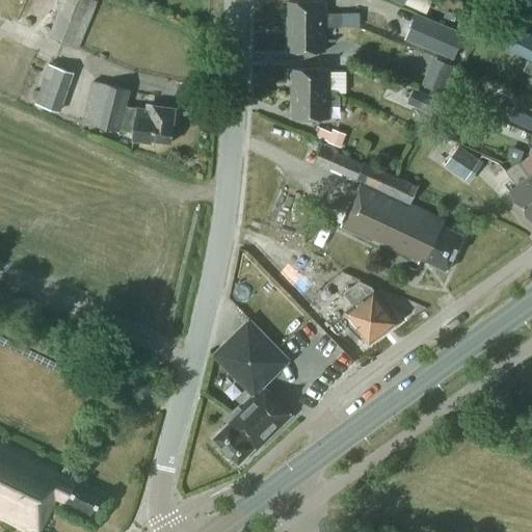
[(63,0),(49,37),(71,47),(89,0),(63,0)]
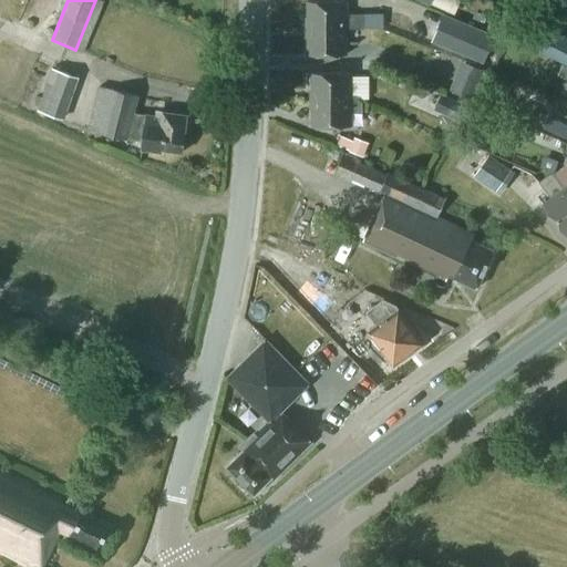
[(307,0),(308,26),(346,26),(363,27),(363,12),(346,12),(346,0),(307,0)]
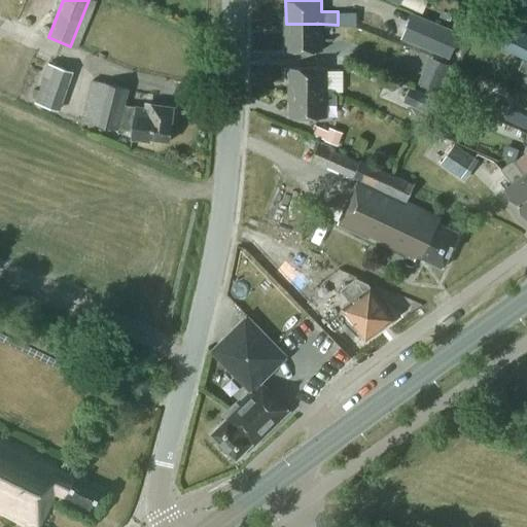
[(476,0),(473,5),(486,10),(490,0),(476,0)]
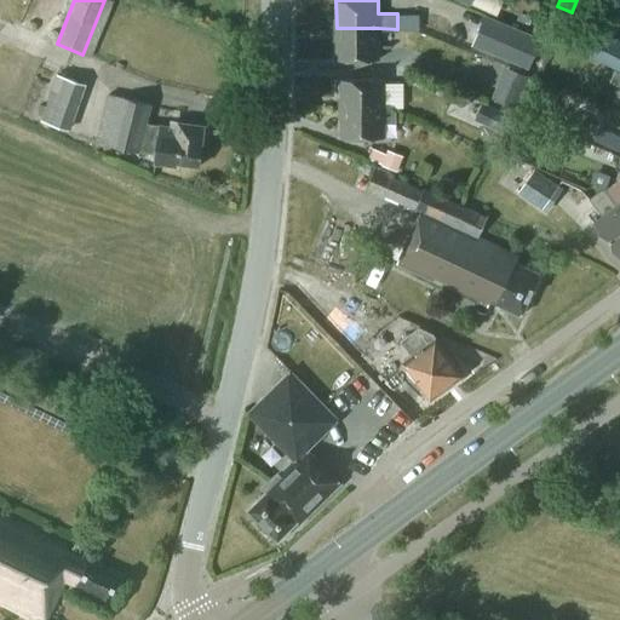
[(603,4),(602,3),(595,0),(590,0),(584,15),(596,21),(597,18),(603,4)]
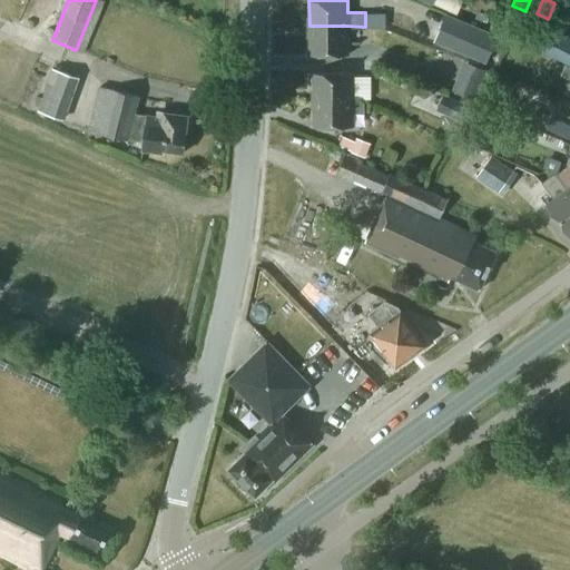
[(435,41),(485,62),(497,36),(446,15),(435,41)]
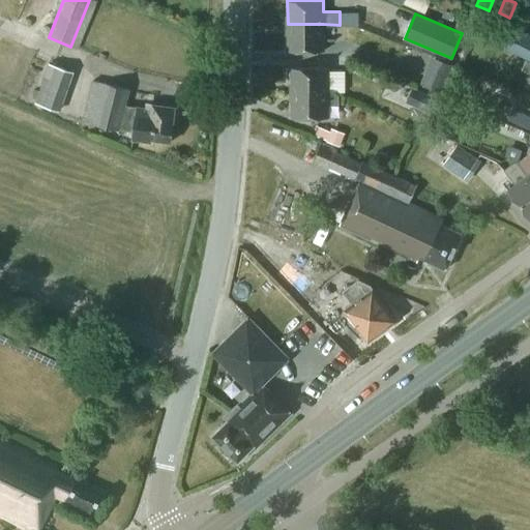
[(529,62),(529,36),(498,21),(488,41),(529,62)]
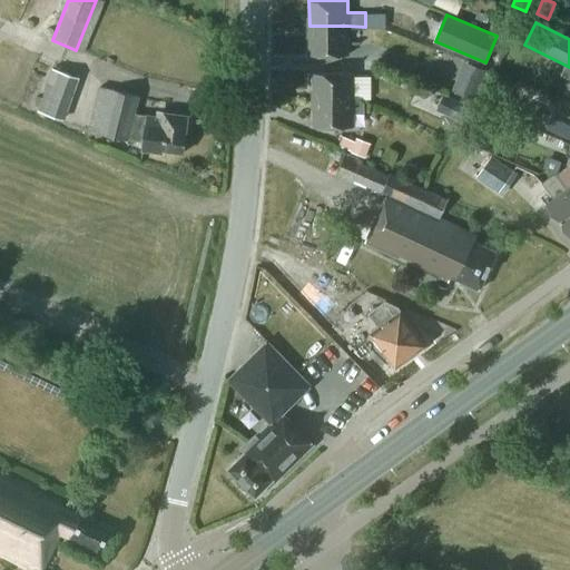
[(347,26),(310,26),(310,52),(347,52),(347,26)]
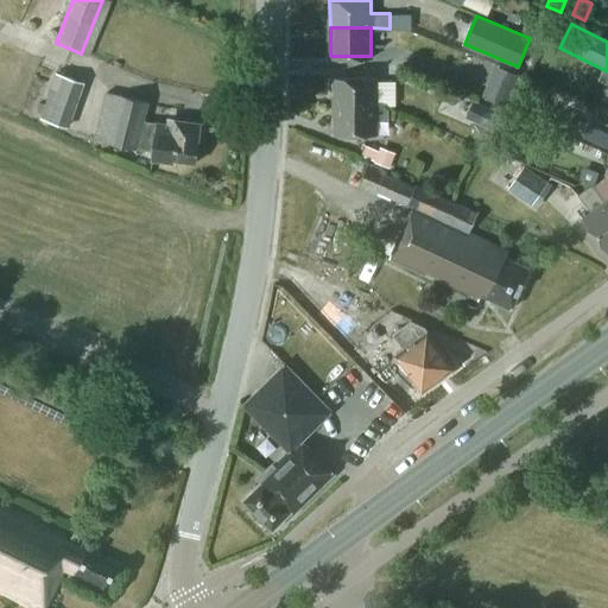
[(78,124),(89,77),(61,70),(49,116),(78,124)]
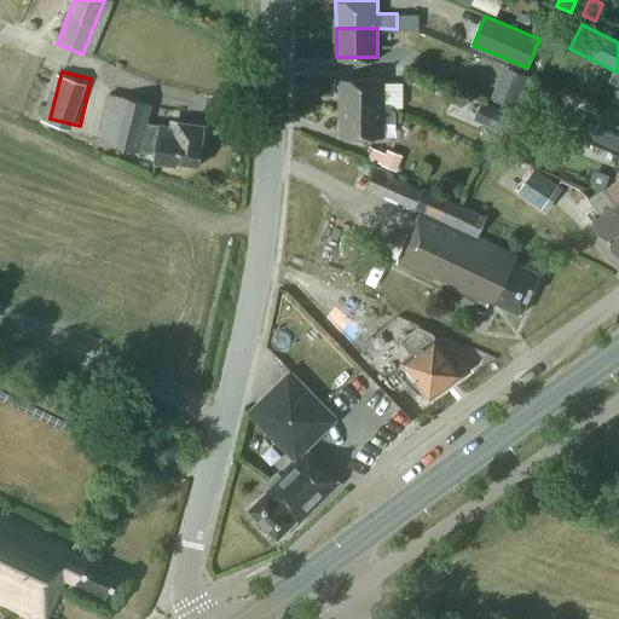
[(383,105),(383,76),(340,76),(340,105),(383,105)]
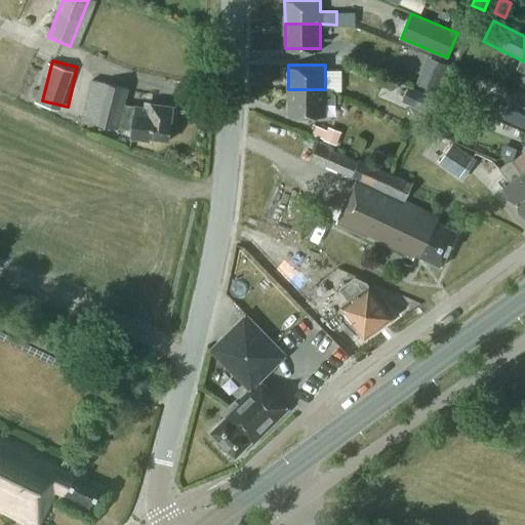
[(423,66),(416,82),(438,91),(444,75),(423,66)]
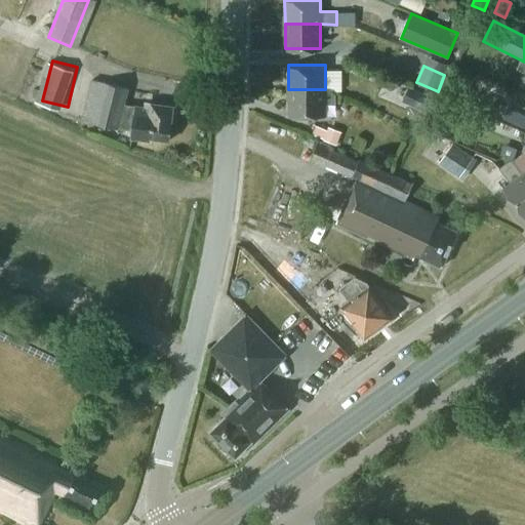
[(146,107),(125,105),(129,89),(94,79),(83,119),(118,128),(133,129),(132,137),(150,140),(152,137),(169,140),(174,106),(153,103),(147,102),(146,107)]
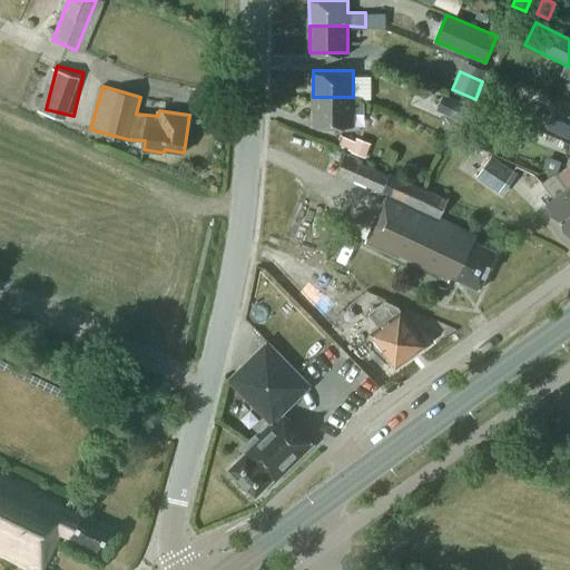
[(460,120),(468,104),(444,94),(436,110),(460,120)]
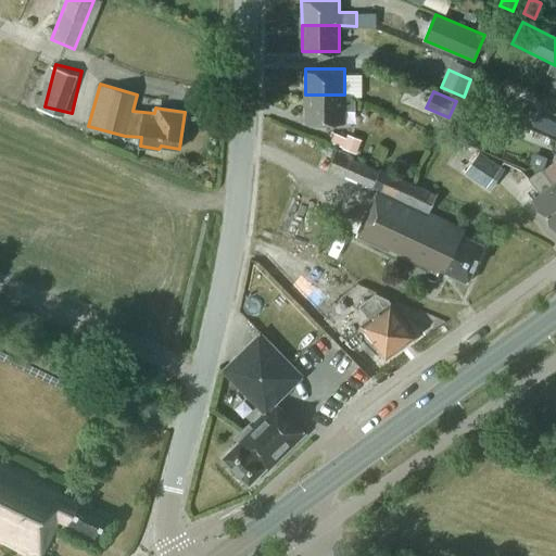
[(344,99),(344,95),(305,95),(305,122),(344,122),(344,111),(356,111),(356,99),(344,99)]
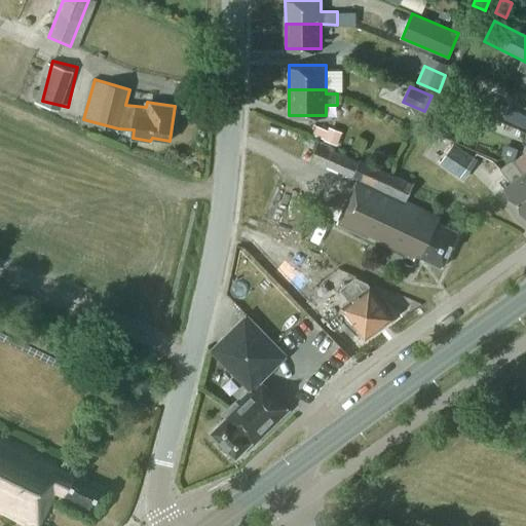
[(442,116),(465,125),(472,111),(449,101),(442,116)]
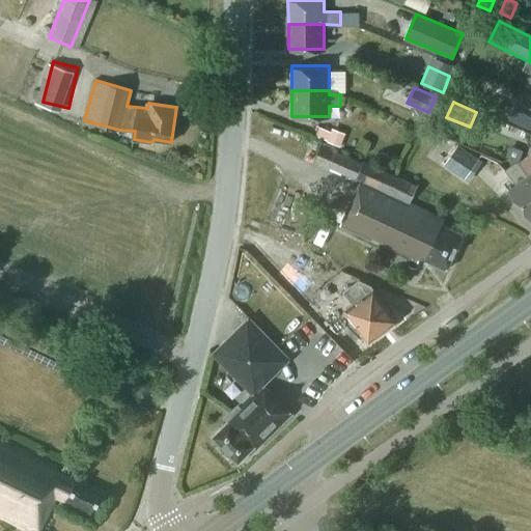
[(508,119),(520,124),(525,112),(513,107),(508,119)]
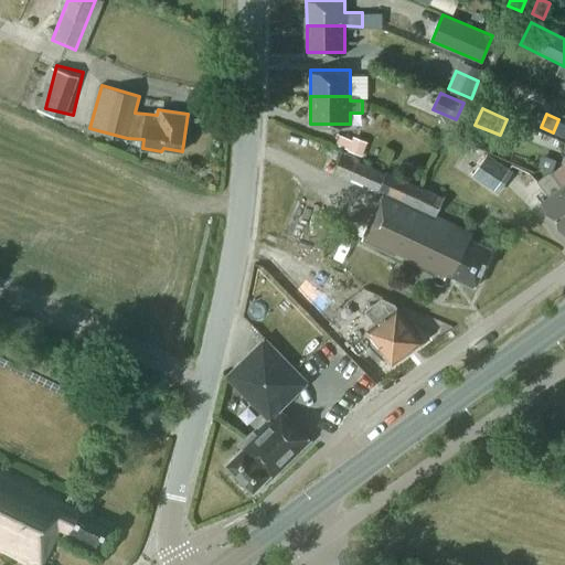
[(339,137),(336,145),(348,150),(348,151),(361,157),(366,145),(352,139),(351,141),(339,137)]
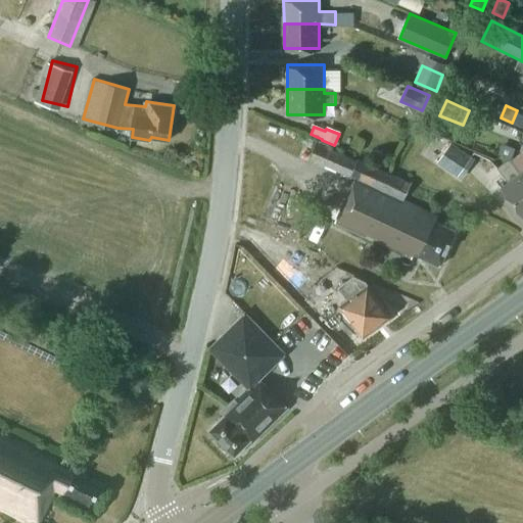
[(325,164),(354,178),(335,222),(412,257),(414,252),(440,265),(457,231),(435,221),(437,216),(403,198),(411,182),(358,156),(357,159),(316,141),(308,157),(325,164)]
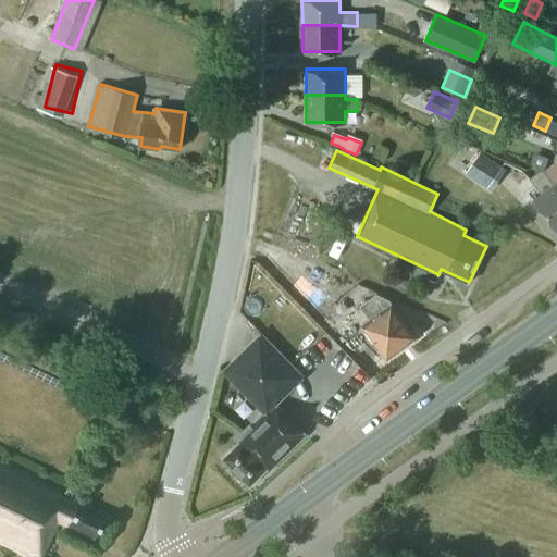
[(466,172),(465,173),(487,186),(502,165),(480,151),(466,172)]
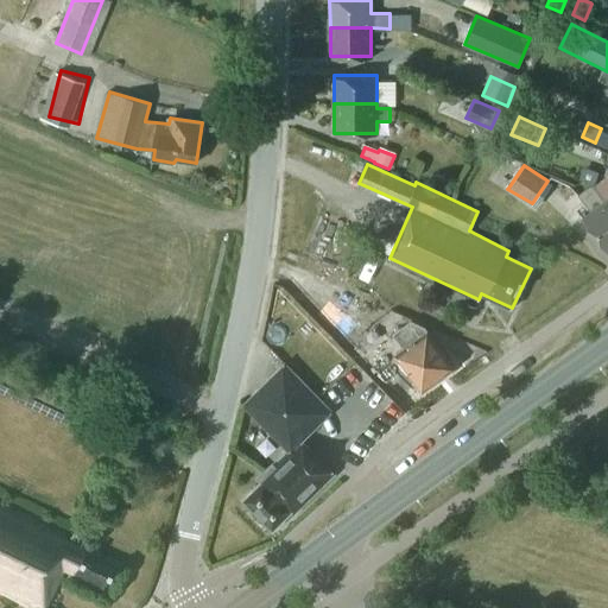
[(603,197),(602,196),(593,183),(578,194),(591,211),(582,219),(607,252),(607,251),(607,203),(606,201),(603,197)]
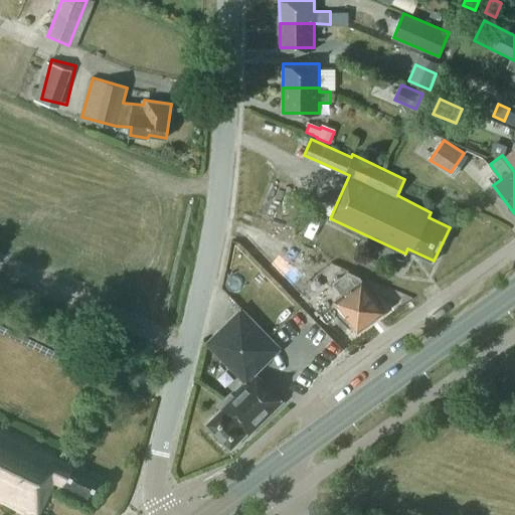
[(390,267),(398,270),(402,260),(394,256),(390,267)]
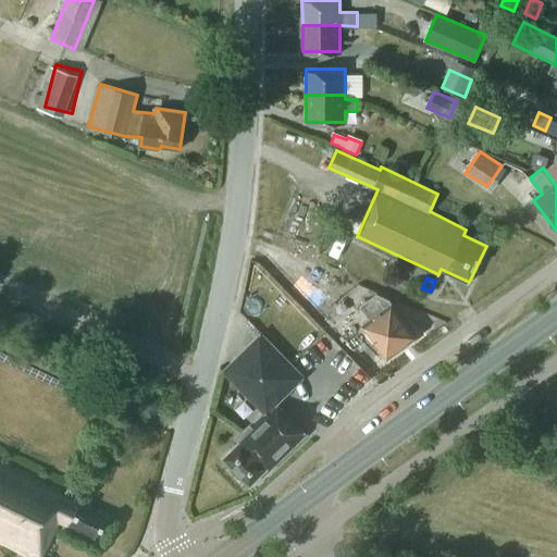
[(366,331),(368,334),(371,335),(387,357),(415,335),(393,305),(390,299),(376,293),(361,305),(371,319),(363,324),(366,327),(366,331)]
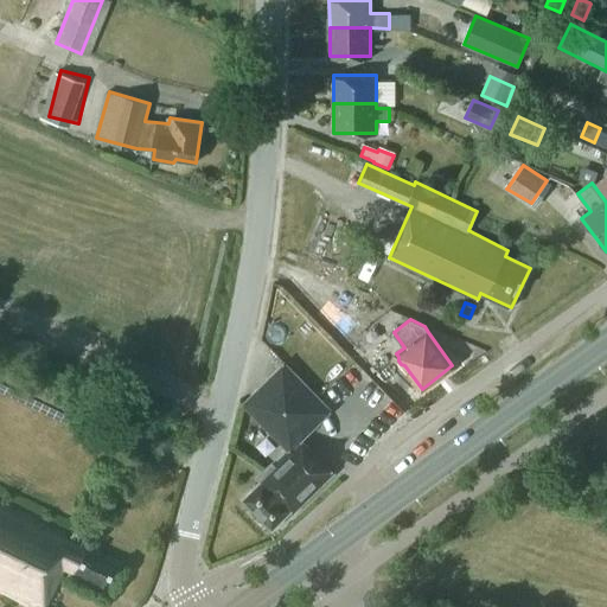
[(331,409),(285,362),(243,403),(288,449),(260,478),(262,480),(243,499),(273,528),(291,510),(293,512),(334,472),(302,438),(331,409)]
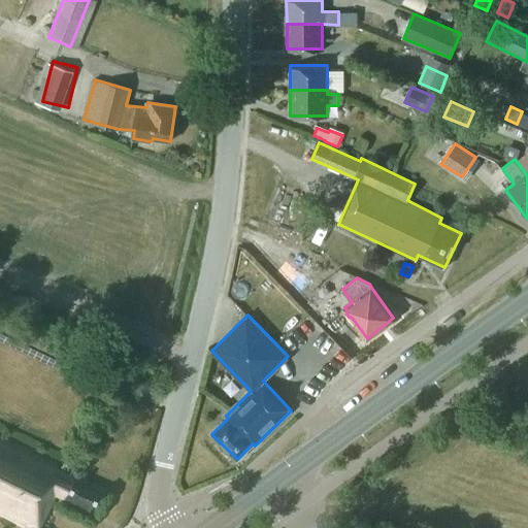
[(0,514),(29,527),(37,527),(54,493),(88,509),(98,489),(54,467),(55,463),(0,436),(0,514)]
